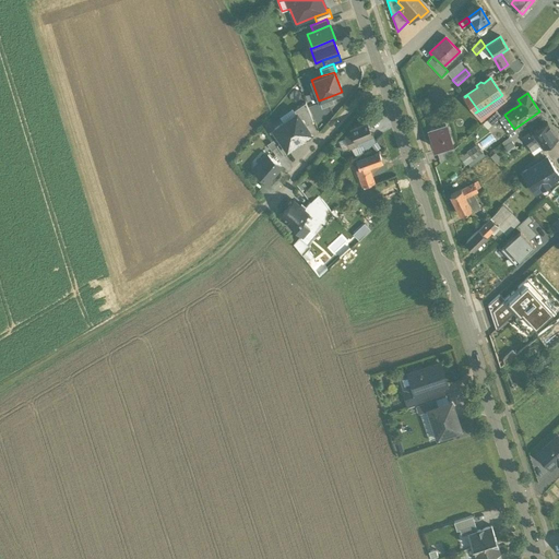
[(331,96),(319,100),(322,107),(334,103),(331,96)]
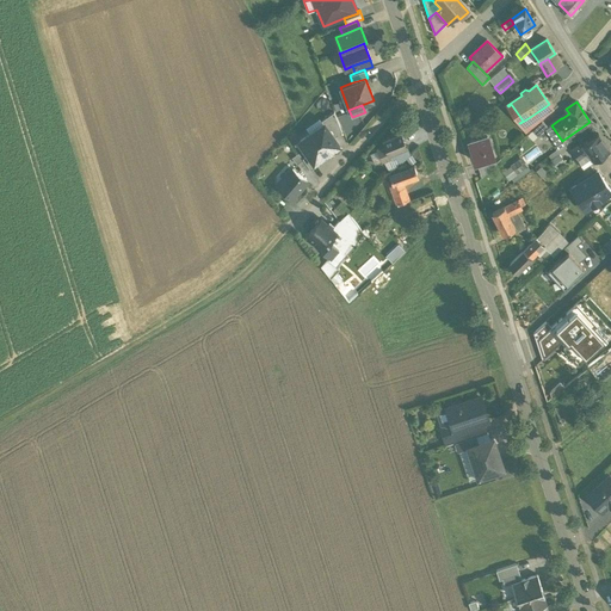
[(544,107),(526,119),(532,129),(542,121),(549,113),(544,107)]
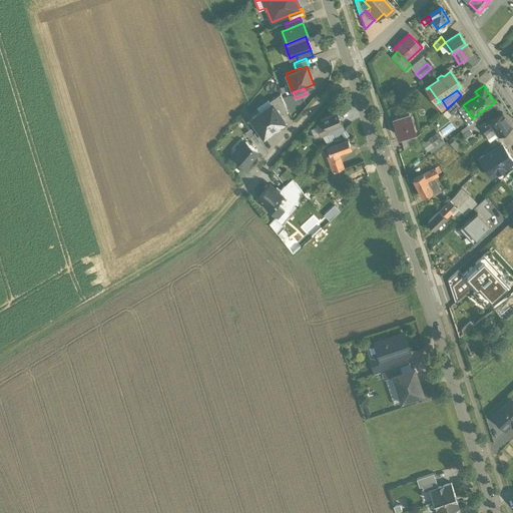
[(279,93),(271,99),(281,113),(286,109),(279,93)]
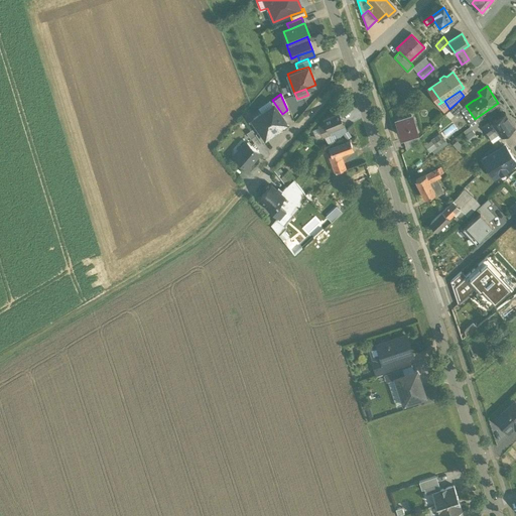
[(264,136),(286,121),(282,114),(272,100),(249,116),(258,128),(264,136)]
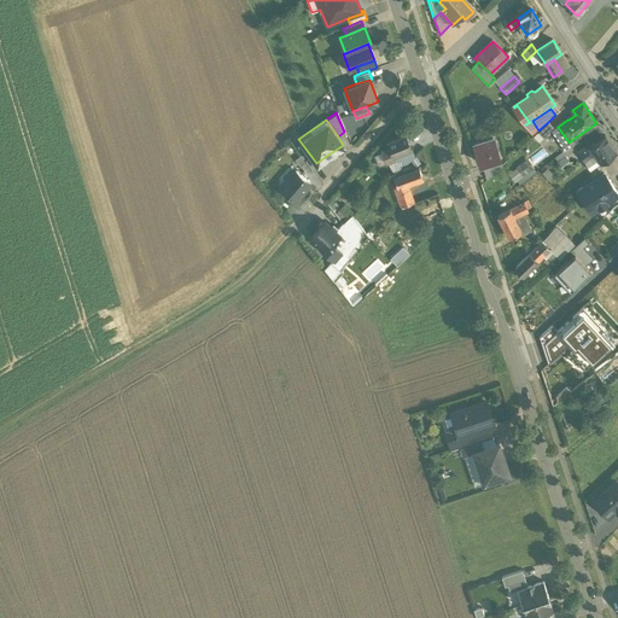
[(538,130),(537,132),(543,138),(552,130),(554,128),(548,122),(538,130)]
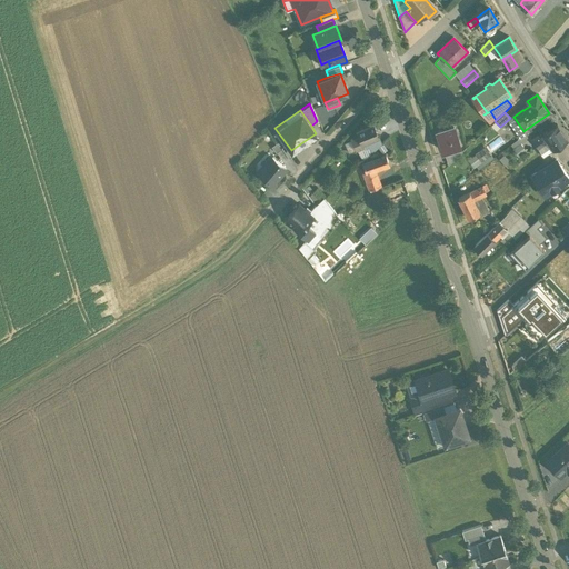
[(523,131),(513,117),(510,119),(510,118),(508,120),(520,138),(525,135),(525,131),(523,131)]
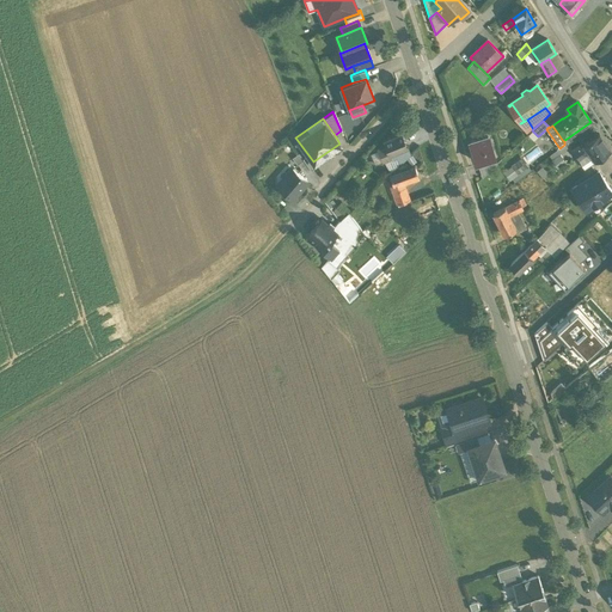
[(401,132),(384,139),(386,146),(390,153),(407,146),(401,132)]
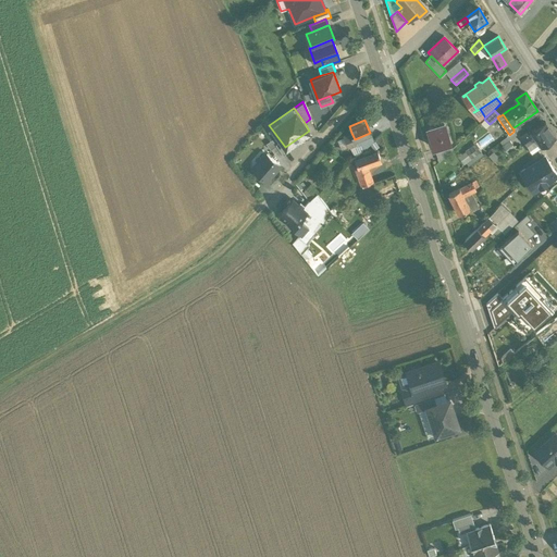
[(545,122),(530,133),(531,133),(535,140),(527,147),(532,155),(556,138),(545,122)]
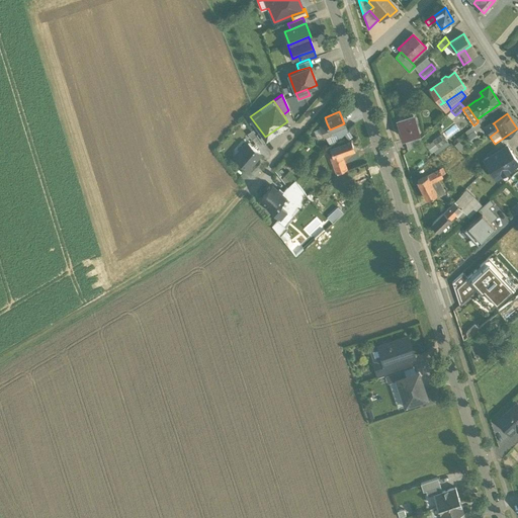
[(413,115),(398,121),(403,138),(404,137),(419,132),(413,115)]
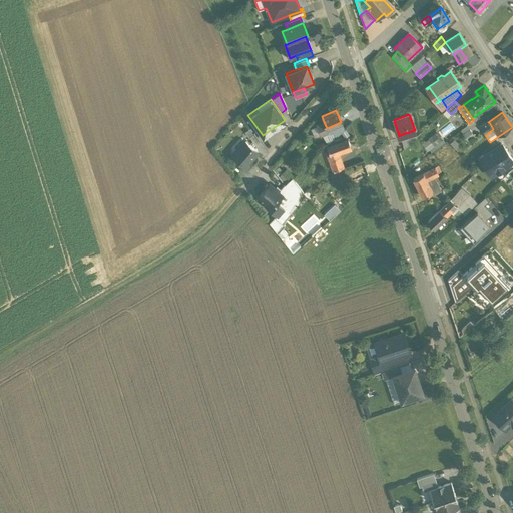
[(324,122),(318,125),(322,135),(329,132),(327,128),(324,122)]
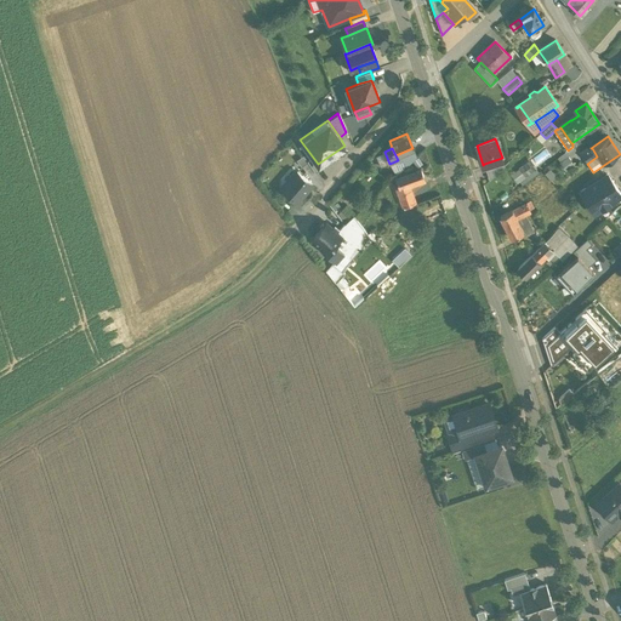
[(592,148),(581,155),(587,164),(597,157),(592,148)]
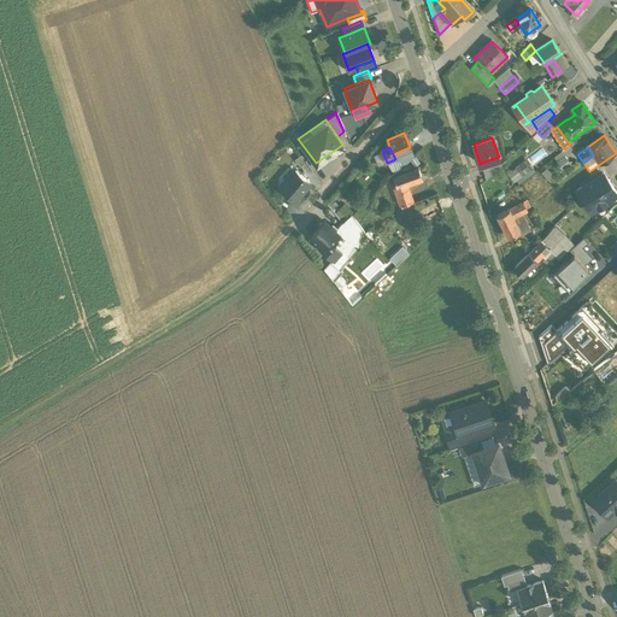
[(316,163),(309,153),(303,158),(311,170),(317,165),(316,163)]
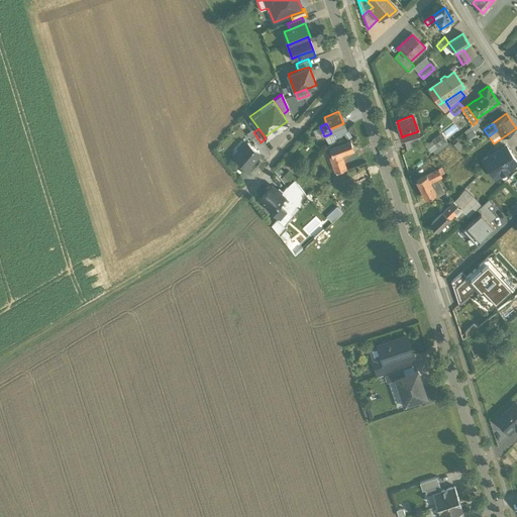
[(407,149),(420,138),(418,131),(403,136),(407,149)]
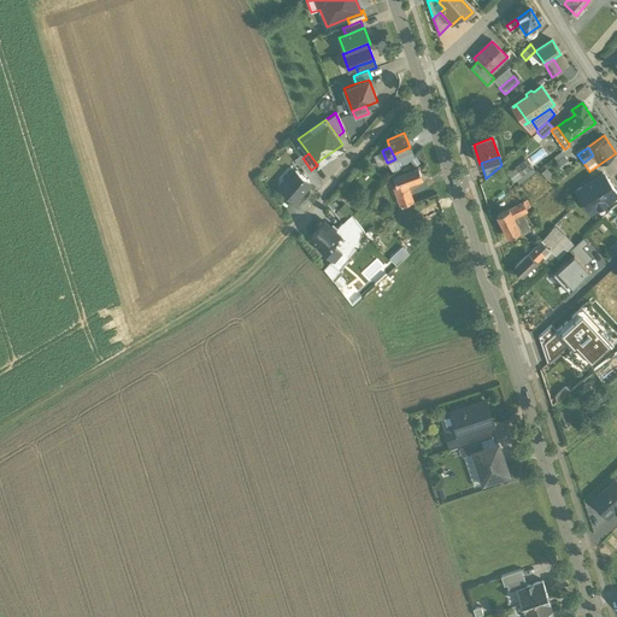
[(274,184),(294,201),(310,182),(291,165),(274,184)]
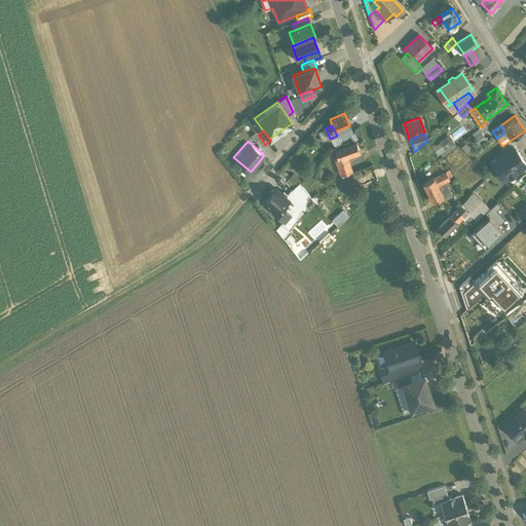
[(357,143),(335,150),(338,158),(338,159),(346,156),(360,151),(357,143)]
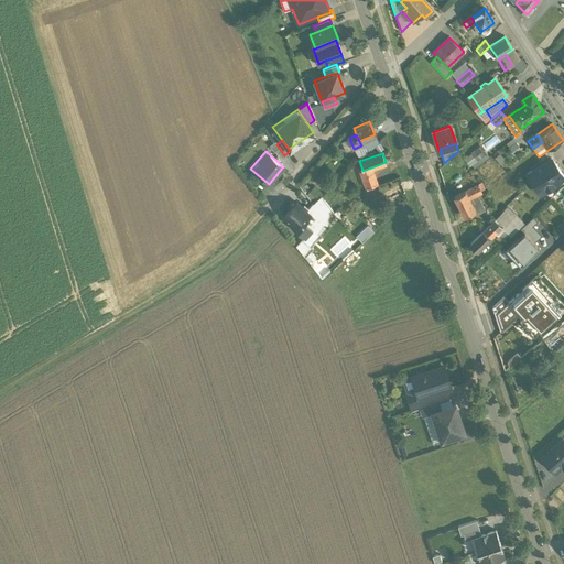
[(465,158),(470,166),(478,162),(473,153),(465,158)]
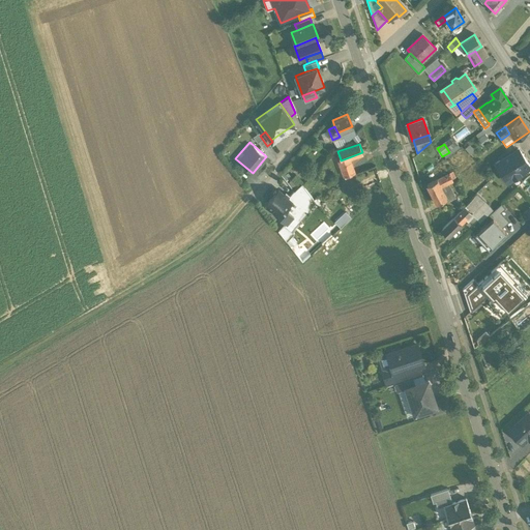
[(518,149),(495,164),(499,169),(498,169),(499,172),(500,174),(501,175),(503,177),(504,177),(507,182),(511,179),(512,179),(516,178),(518,177),(520,176),(522,173),(529,167),(518,149)]
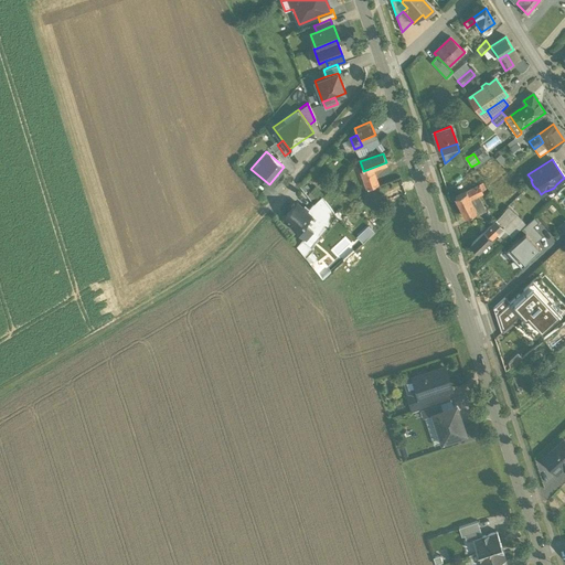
[(372,168),(363,171),(363,170),(360,171),(366,188),(379,184),(372,168)]
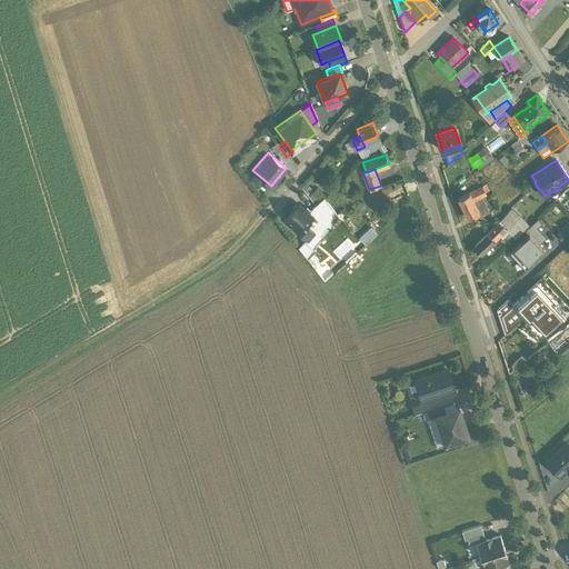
[(482,187),(469,192),(480,212),(479,213),(480,217),(489,212),(481,197),(487,195),(482,187)]
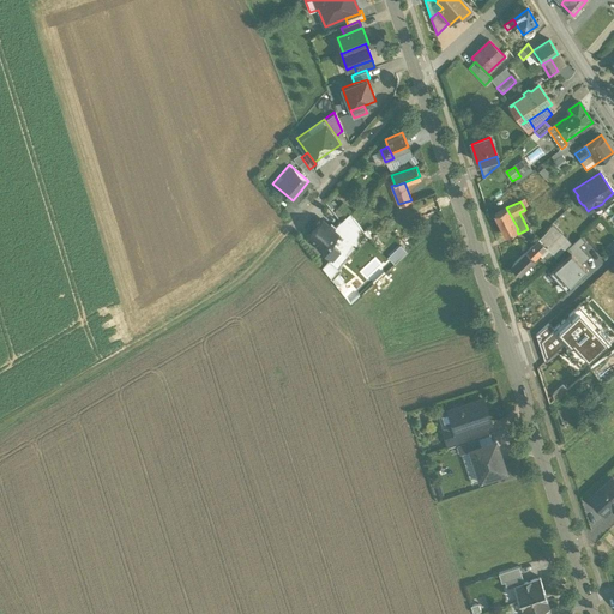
[(506,208),(494,214),(505,236),(517,230),(518,229),(506,208)]
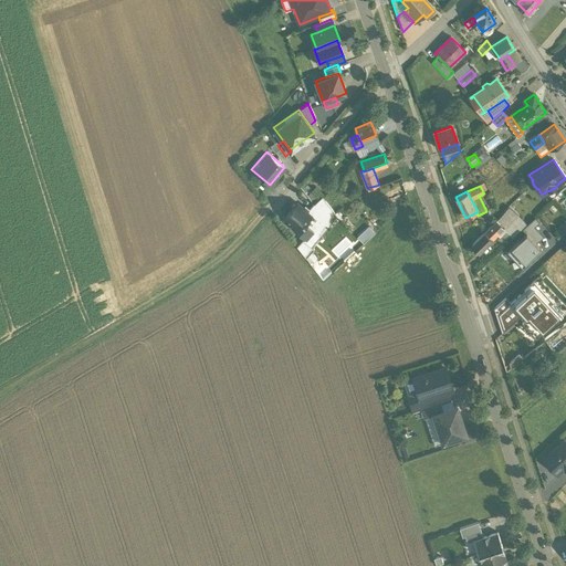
[(326,223),(335,212),(323,197),(315,205),(314,203),(310,209),(326,223)]
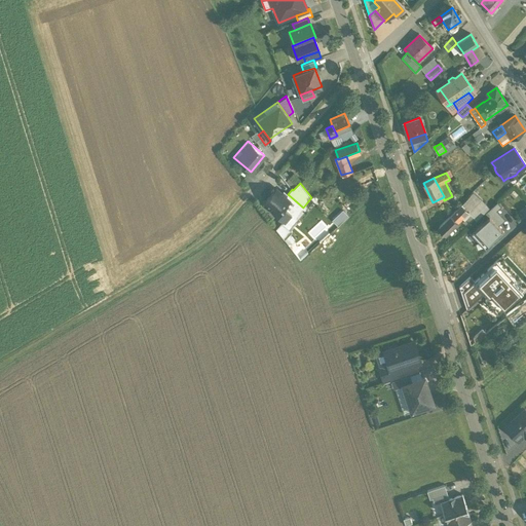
[(276,188),(264,202),(277,214),(284,207),(290,200),(286,196),(282,193),(276,188)]
